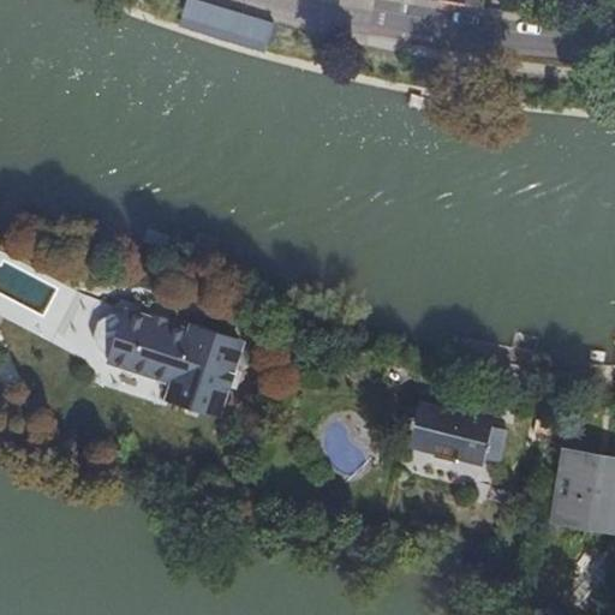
[(273,22),(202,0),(185,0),(179,24),(264,51),(273,22)]
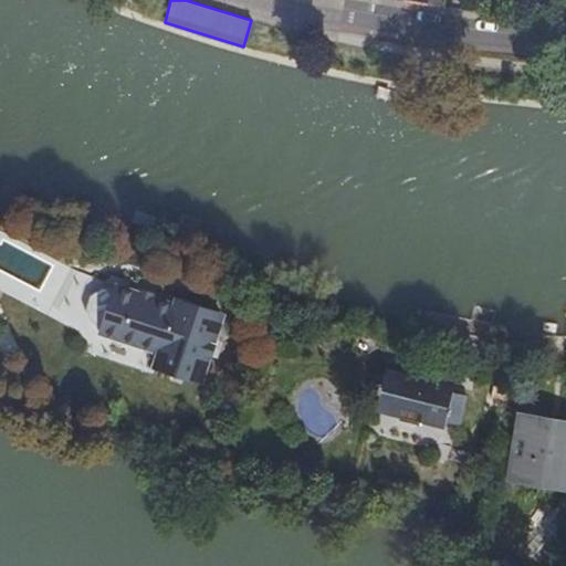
[(159,377),(207,392),(228,328),(180,313),(180,315),(159,308),(159,306),(146,302),(145,304),(123,296),(122,300),(107,300),(96,307),(93,320),(96,333),(108,341),(107,344),(165,363),(159,377)]
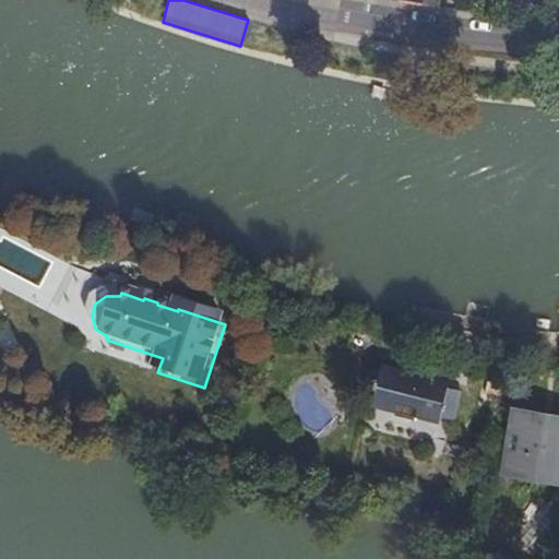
[(233,359),(225,381),(236,384),(244,363),(233,359)]
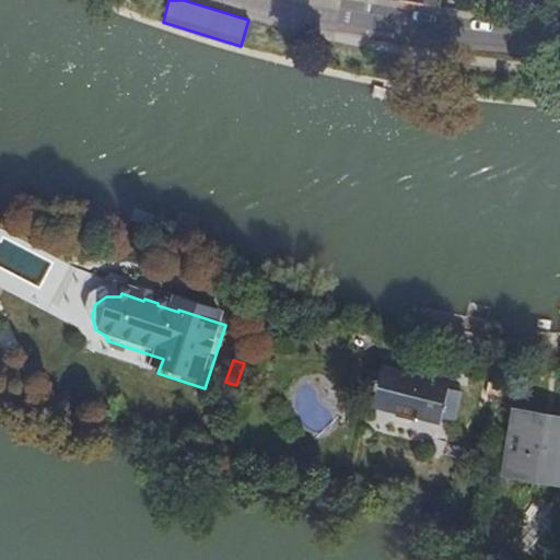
[(451,385),(430,378),(383,366),(378,384),(375,383),(373,391),(376,392),(372,408),(375,409),(395,413),(394,417),(416,422),(417,420),(440,426),(441,419),(453,421),(461,394),(450,391),(451,385)]
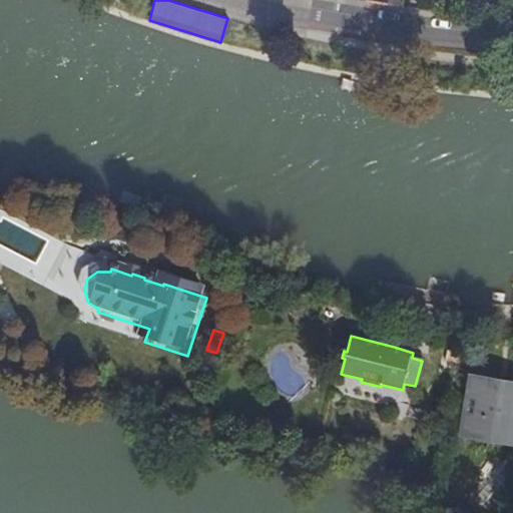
[(487,392),(476,390),(470,424),(481,426),(480,434),(503,438),(505,423),(512,424),(512,409),(508,409),(511,394),(488,391),(487,392)]
